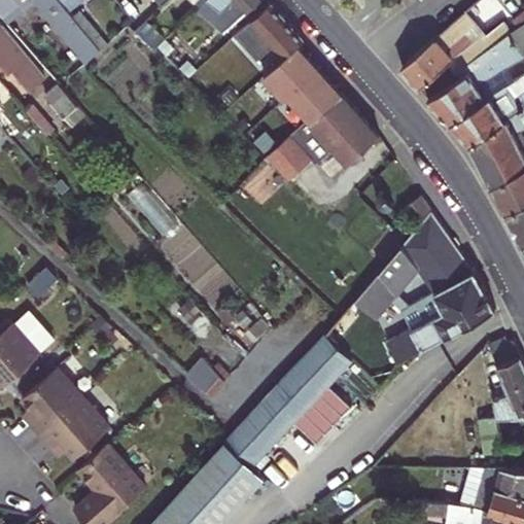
[(90,60),(98,51),(71,19),(70,16),(56,0),(0,0),(0,20),(1,21),(26,0),(34,0),(54,24),(57,21),(90,60)]
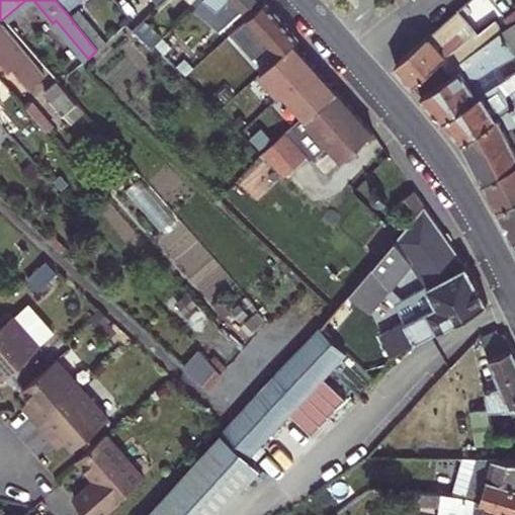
[(55,0),(69,16),(76,11),(72,6),(79,1),(77,0),(55,0)]
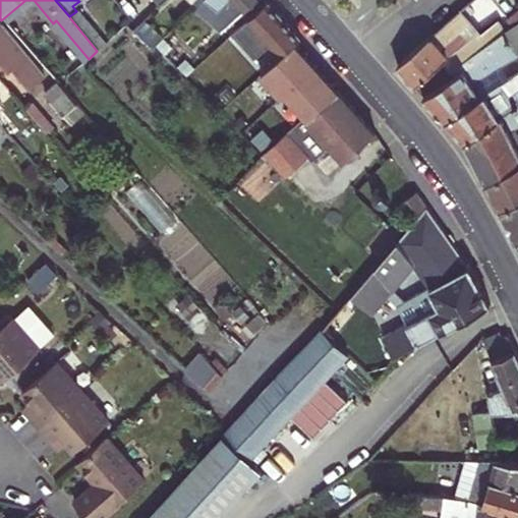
[(185,0),(195,9),(205,0),(185,0)]
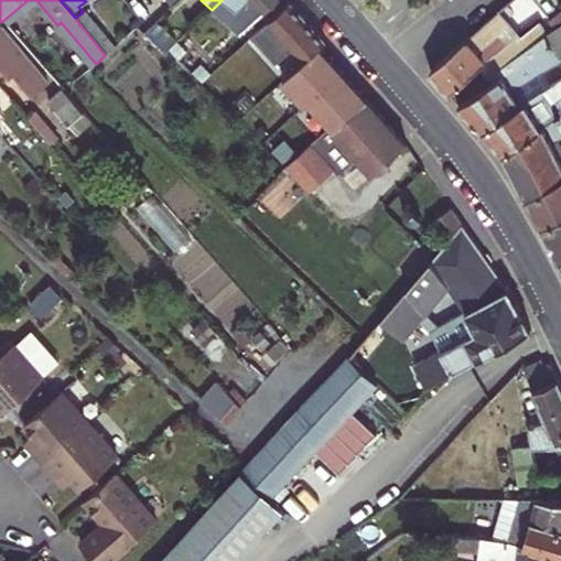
[(238,36),(277,0),(222,0),(212,10),(209,13),(238,36)]
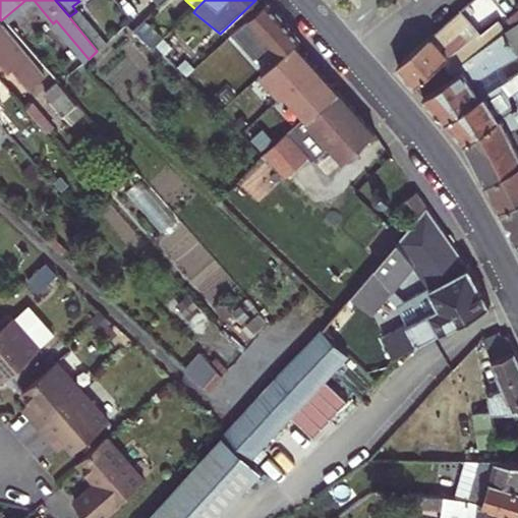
[(265,3),(245,23),(279,60),(293,47),(299,42),(265,3)]
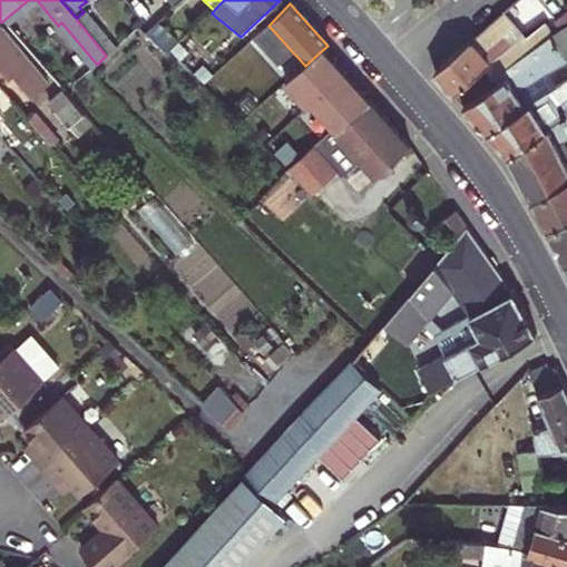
[(106,56),(114,49),(85,13),(77,20),(106,56)]
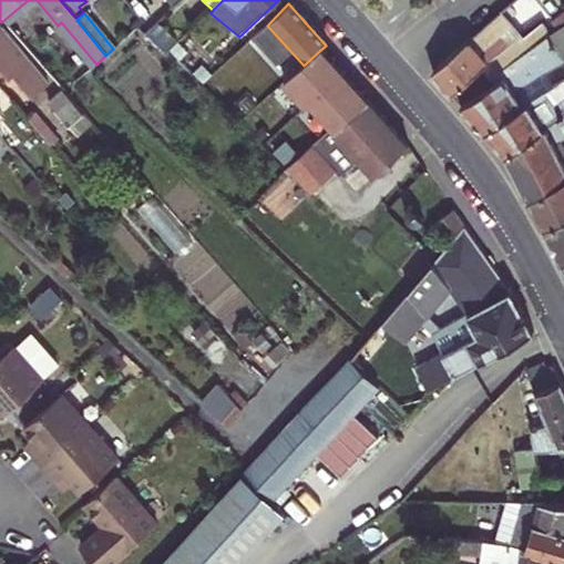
[(163,16),(144,36),(164,55),(184,36),(163,16)]
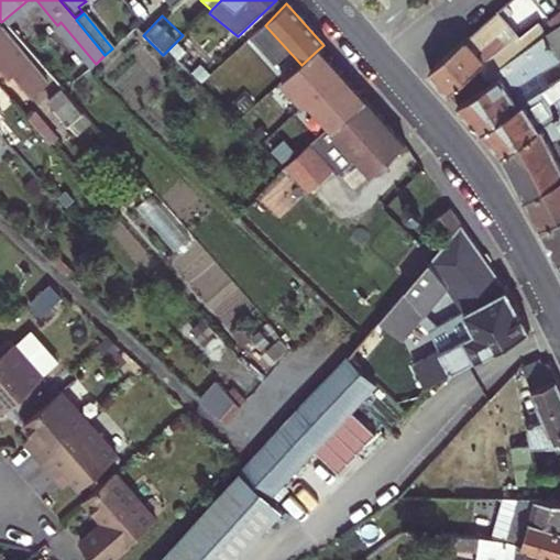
[(495,15),(427,75),(448,97),(474,68),(484,79),(545,37),(537,25),(518,41),(495,15)]
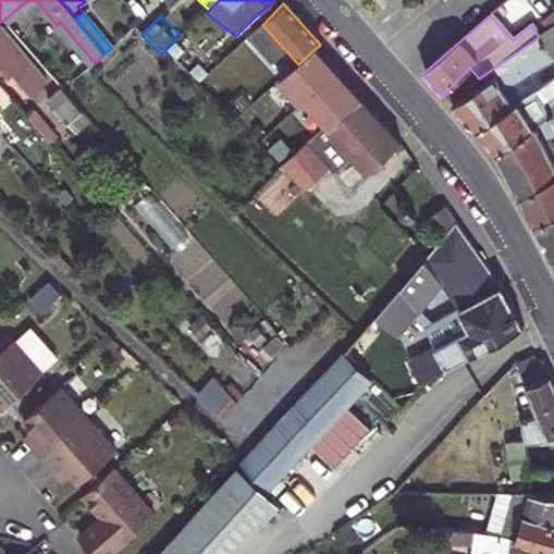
[(553,26),(544,34),(553,46),(553,26)]
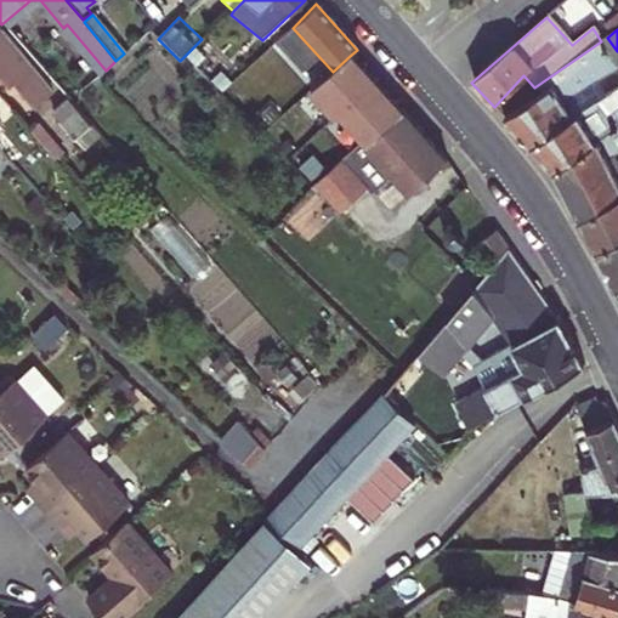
[(51,94),(0,32),(0,79),(9,89),(13,84),(33,108),(51,94)]
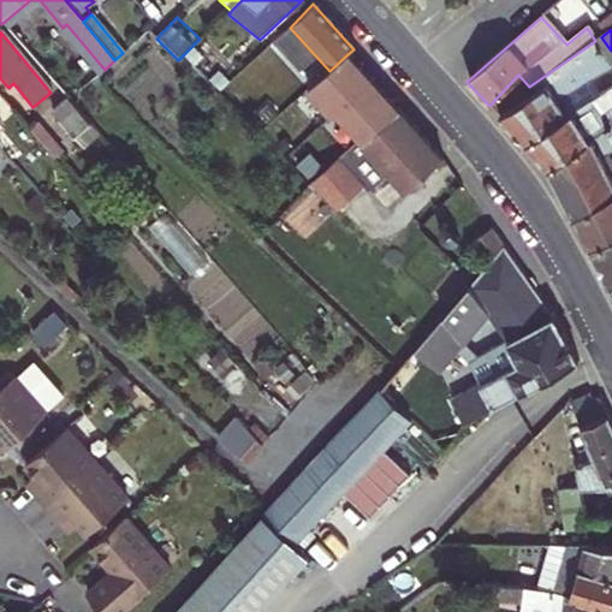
[(611,67),(611,66),(611,51),(601,37),(595,41),(529,87),(497,113),(524,144),(594,99),(584,85),(611,67)]
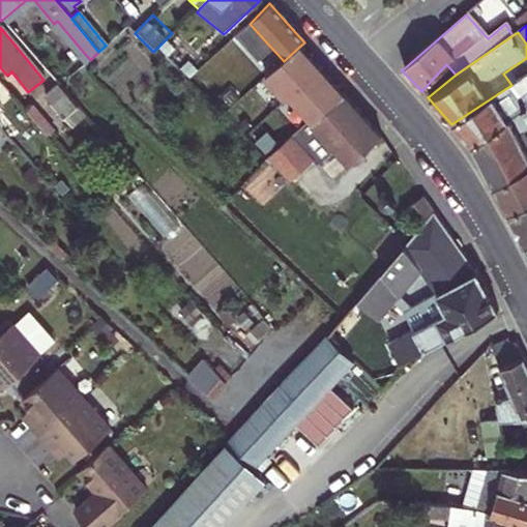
[(175,55),(182,49),(175,40),(168,47),(175,55)]
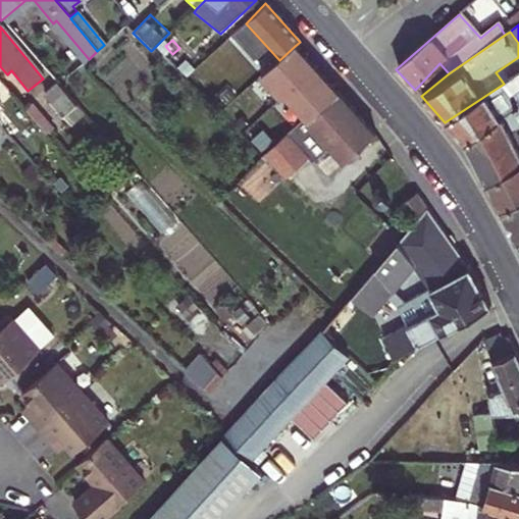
[(280,99),(284,96),(314,69),(294,47),(279,60),(260,78),(280,99)]
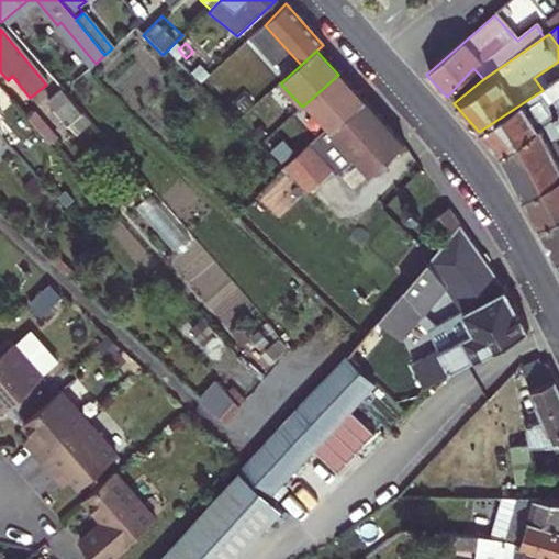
[(199,71),(207,65),(198,57),(191,64),(199,71)]
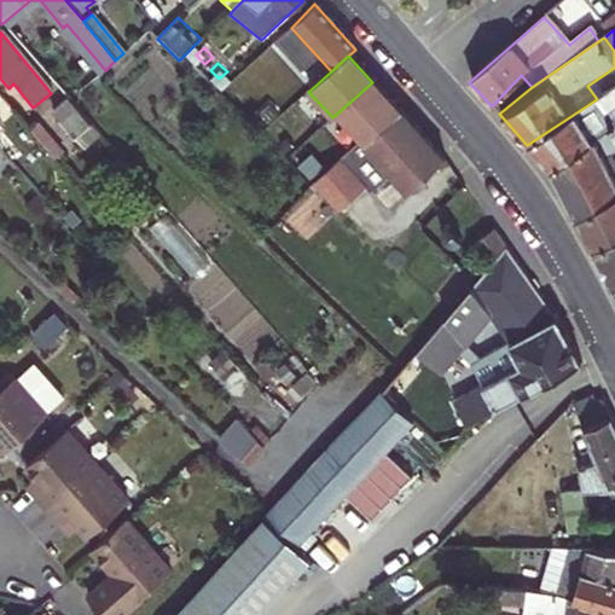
[(521,75),(492,106),(499,114),(532,87),(521,75)]
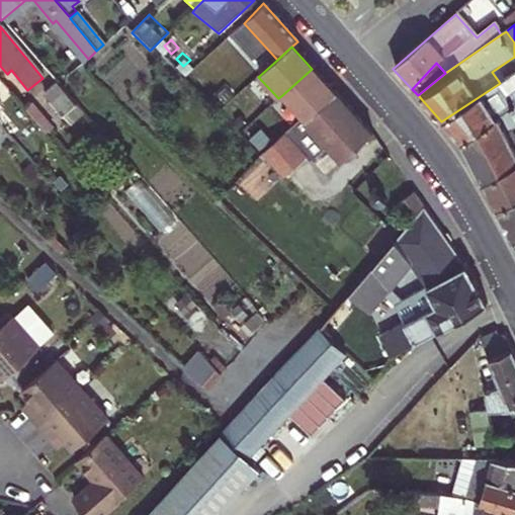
[(319,108),(334,94),(312,69),(282,95),(302,116),(306,120),(319,108)]
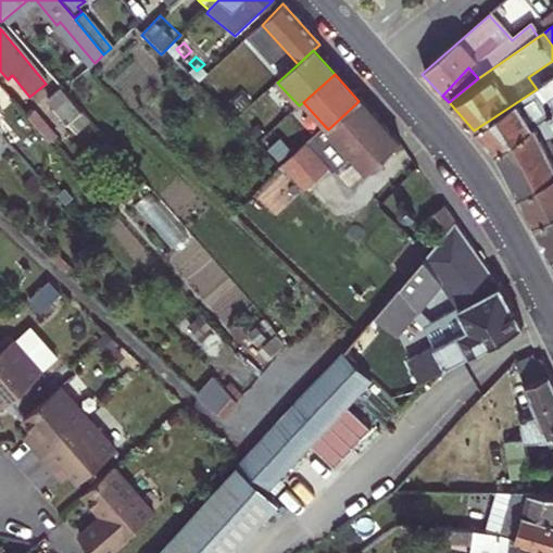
[(494,152),(552,114),(552,79),(537,89),(474,130),(494,152)]
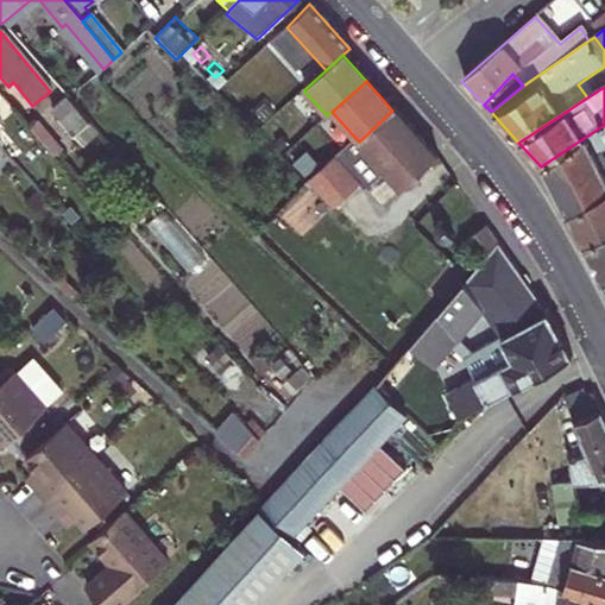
[(81,147),(96,133),(65,98),(49,112),(81,147)]
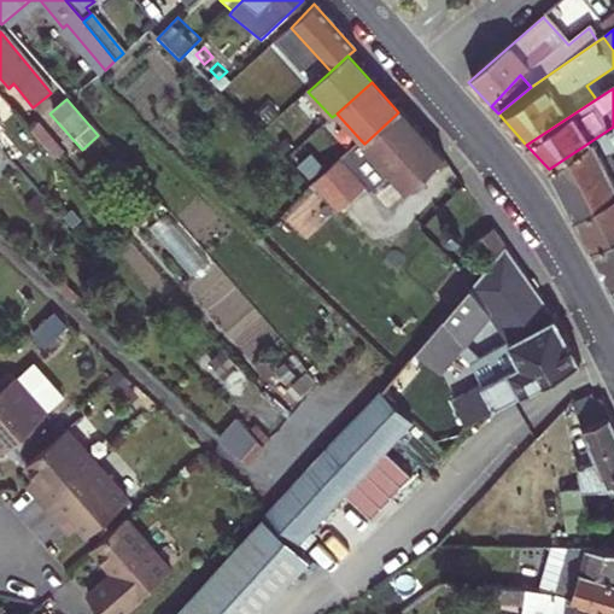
[(405,192),(442,159),(398,112),(380,129),(364,144),(360,139),(309,186),(335,211),(363,187),(368,192),(389,174),(405,192)]
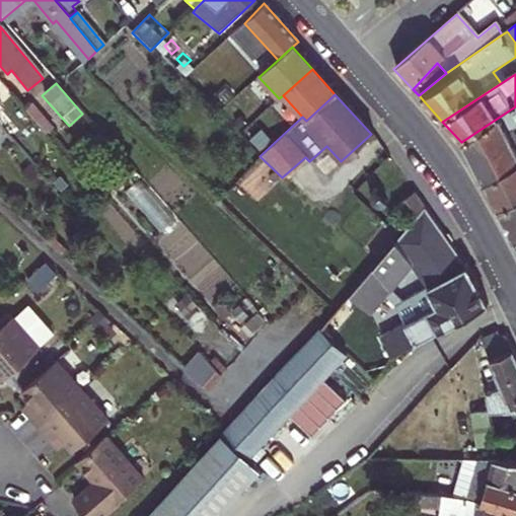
[(28,104),(22,108),(45,134),(51,130),(28,104)]
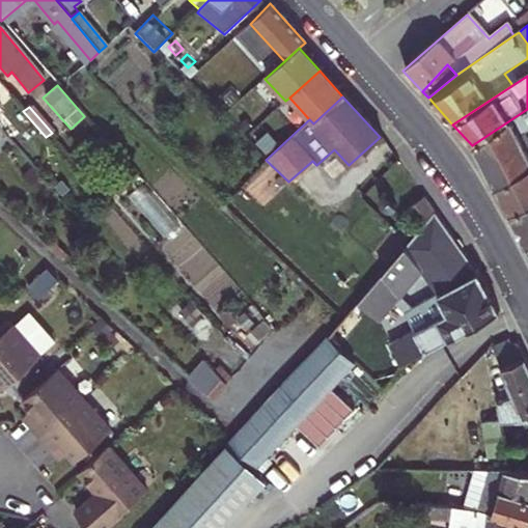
[(527,109),(472,145),(493,187),(527,168),(527,157),(518,137),(527,130),(527,109)]
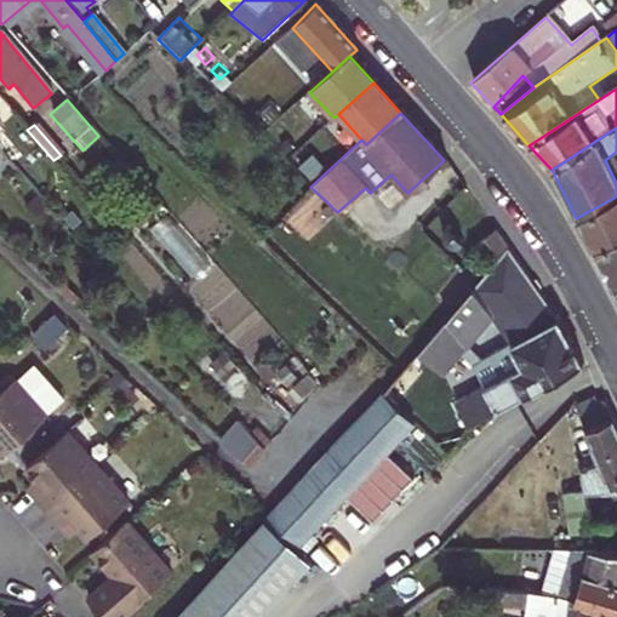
[(616,196),(576,218),(593,251),(616,238),(616,196)]
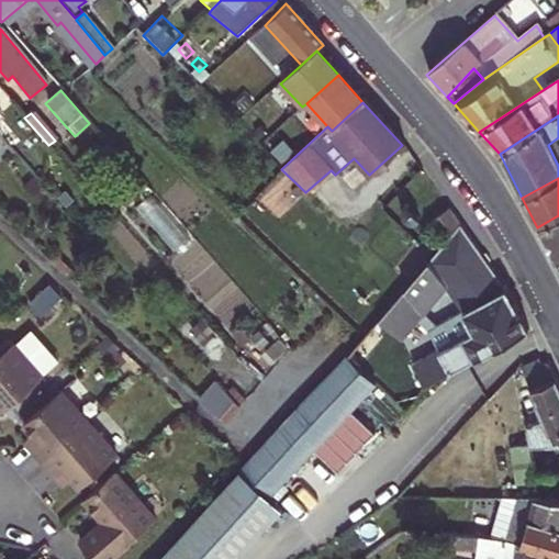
[(412,226),(420,222),(404,207),(401,211),(400,214),(401,219),(405,224),(412,226)]
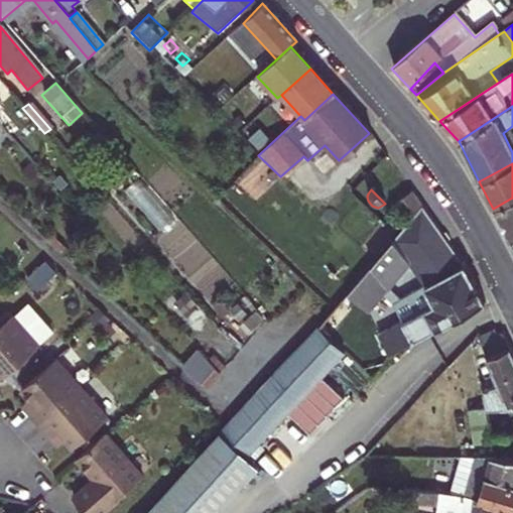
[(406,219),(421,207),(410,191),(395,204),(406,219)]
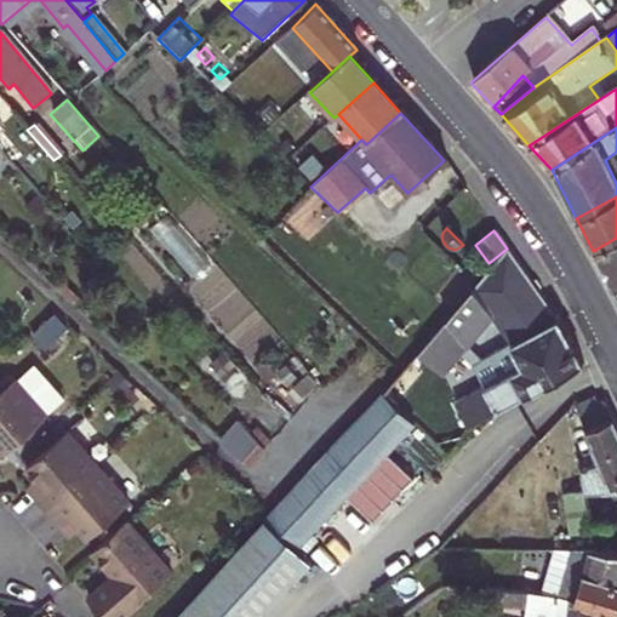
[(616,238),(593,251),(609,284),(616,279),(616,238)]
